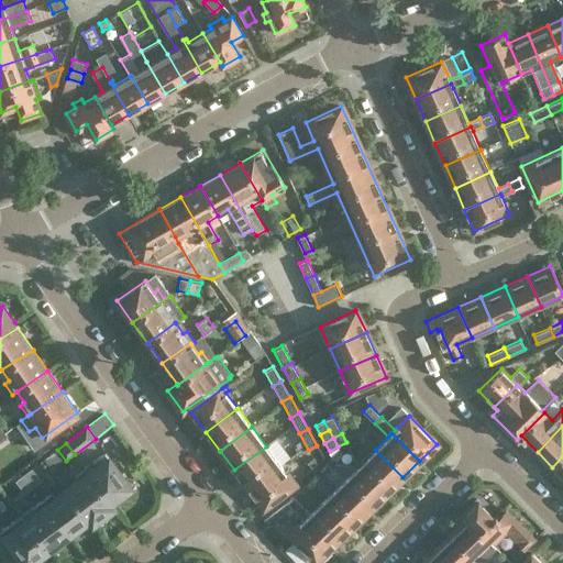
[(249,489),(280,465),(266,446),(234,470),(249,489)]
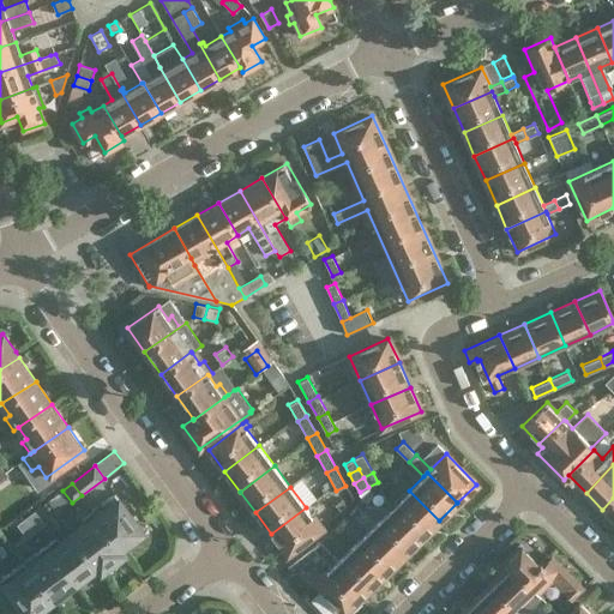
[(62,491),(49,500),(59,512),(72,503),(62,491)]
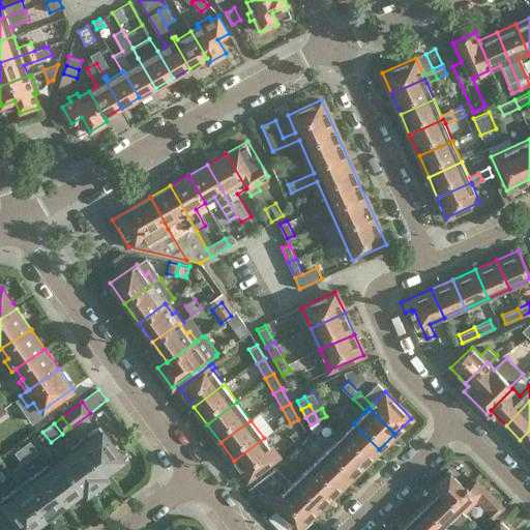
[(362,466),(379,449),(353,423),(336,439),(362,466)]
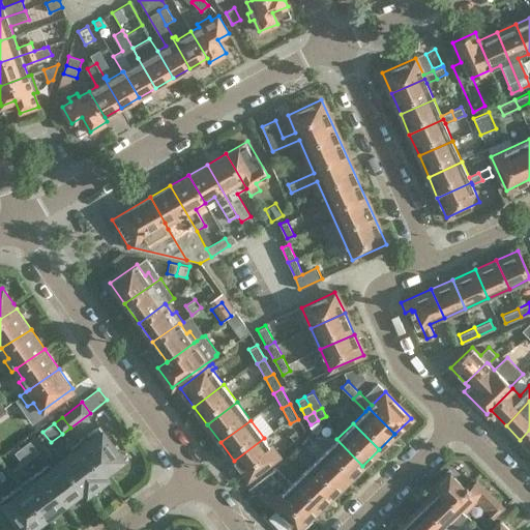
[(124,459),(99,425),(90,433),(80,440),(106,473),(124,459)]
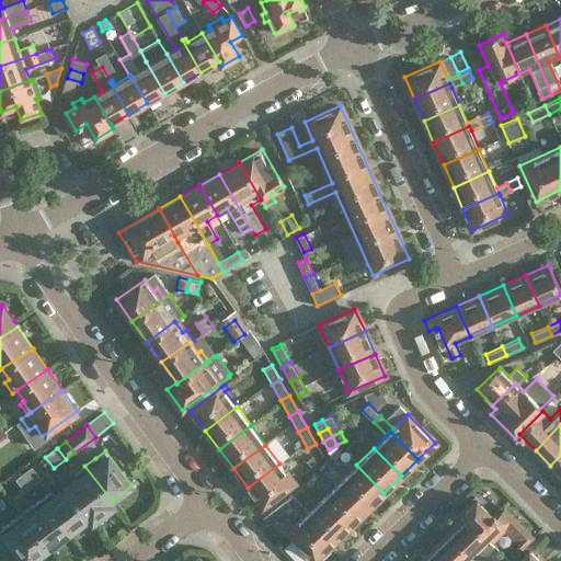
[(560,476),(560,455),(550,466),(560,476)]
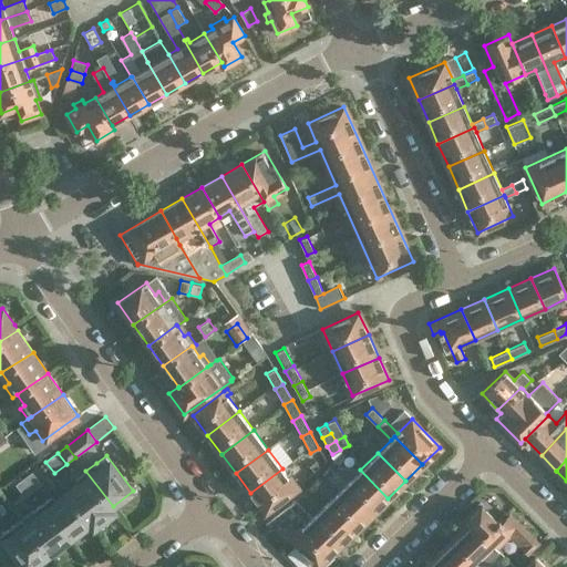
[(331,482),(338,475),(330,466),(323,473),(331,482)]
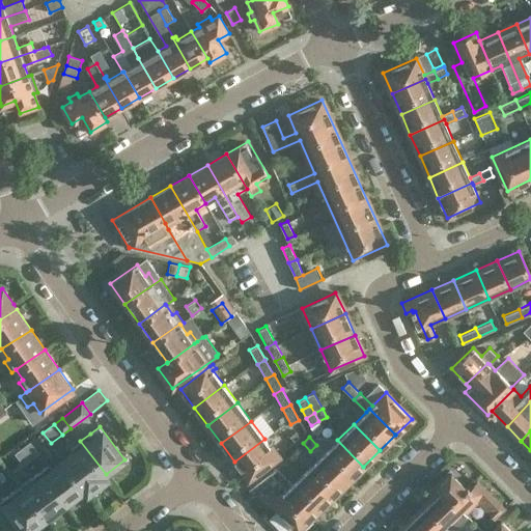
[(264,439),(234,462),(249,479),(278,457),(264,439)]
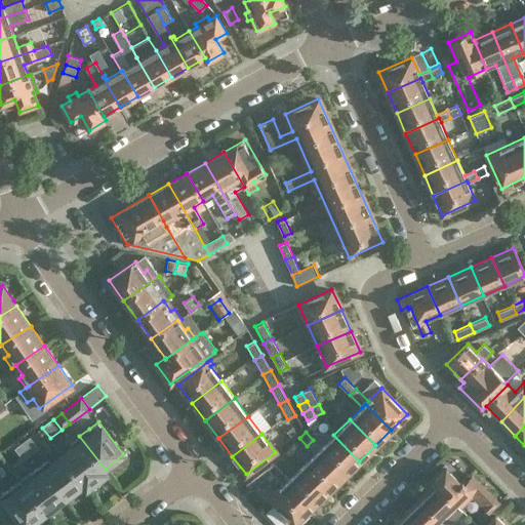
[(318,451),(344,477),(359,461),(333,435),(320,448),(318,451)]
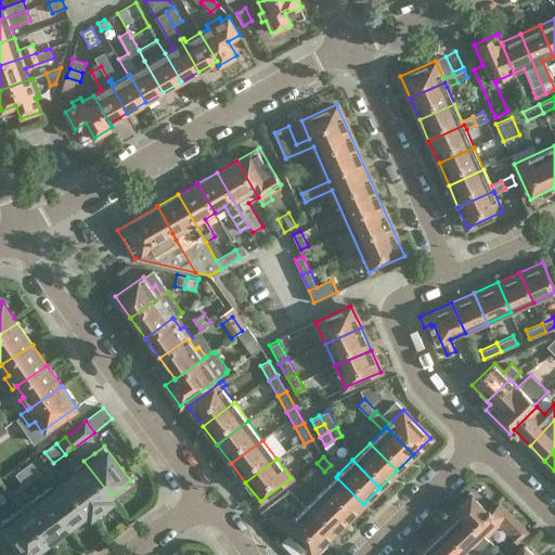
[(24,467),(34,479),(41,474),(31,461),(24,467)]
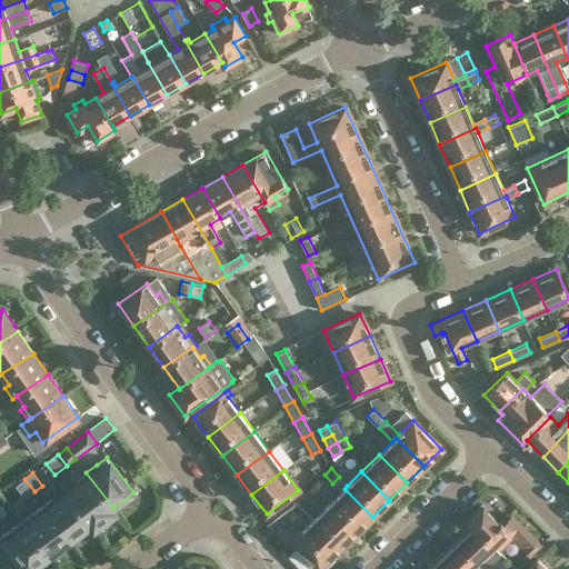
[(95,530),(117,513),(113,508),(86,472),(77,479),(80,485),(69,493),(92,525),(90,526),(95,530)]
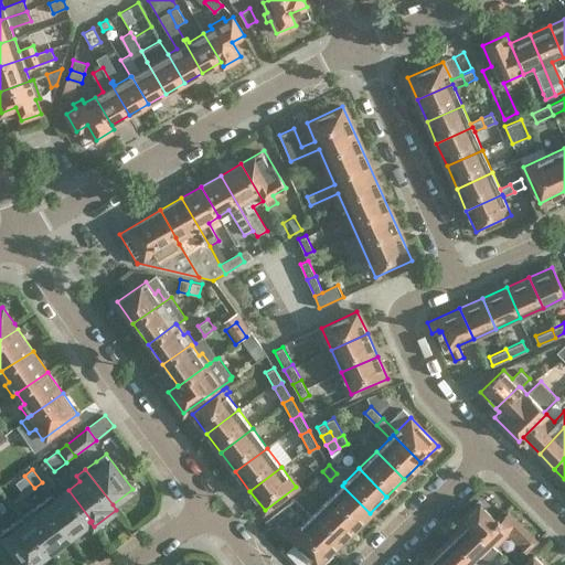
[(337,473),(330,480),(339,489),(342,486),(344,482),(337,473)]
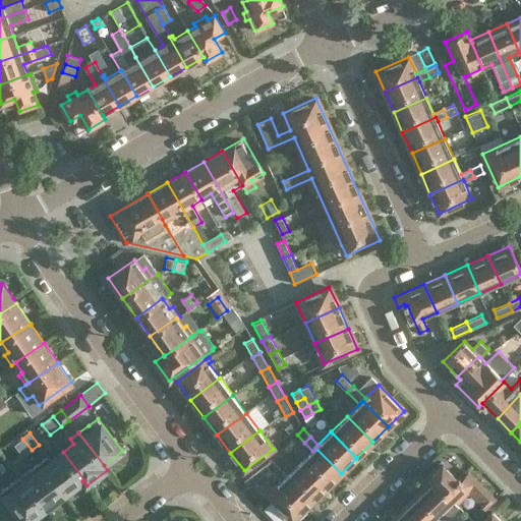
[(23,456),(32,450),(22,439),(14,445),(23,456)]
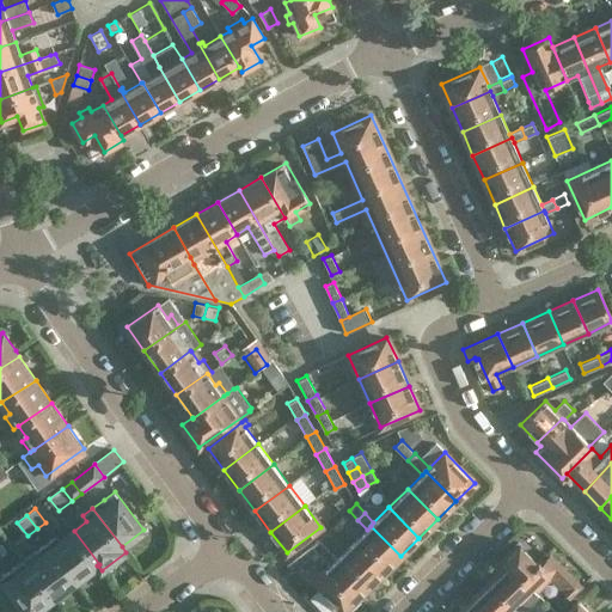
[(381,574),(401,556),(371,526),(367,530),(352,544),(381,574)]
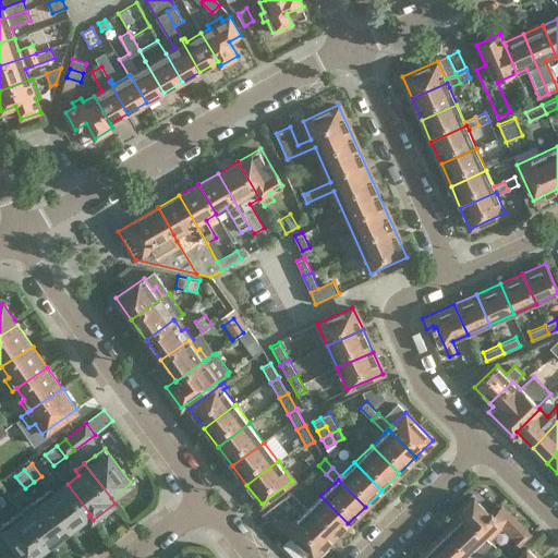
[(52,487),(44,495),(70,530),(88,516),(91,514),(68,484),(57,493),(52,487)]
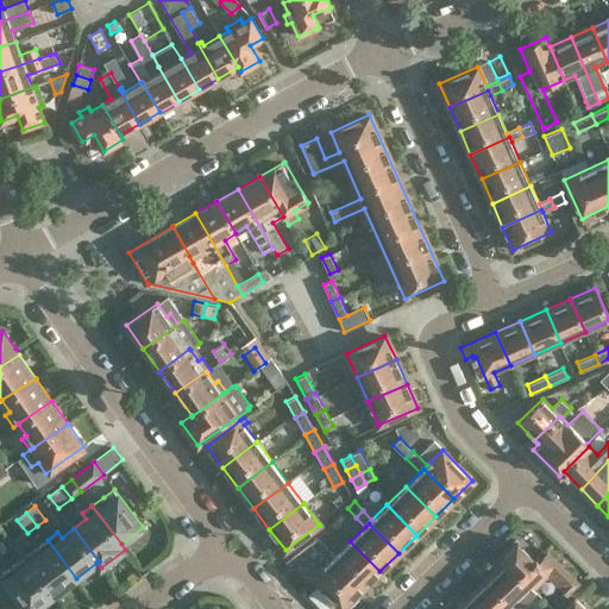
[(567,596),(579,584),(527,531),(502,557),(506,560),(529,586),(533,590),(547,576),(560,590),(562,590),(567,596)]
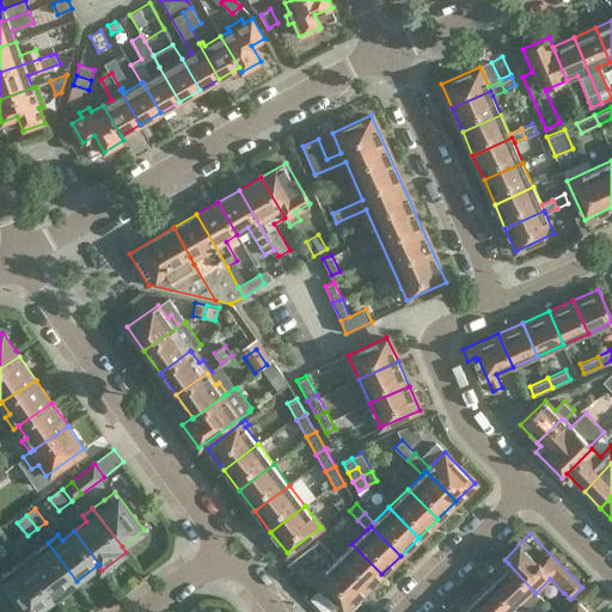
[(320,556),(328,549),(319,539),(312,546),(320,556)]
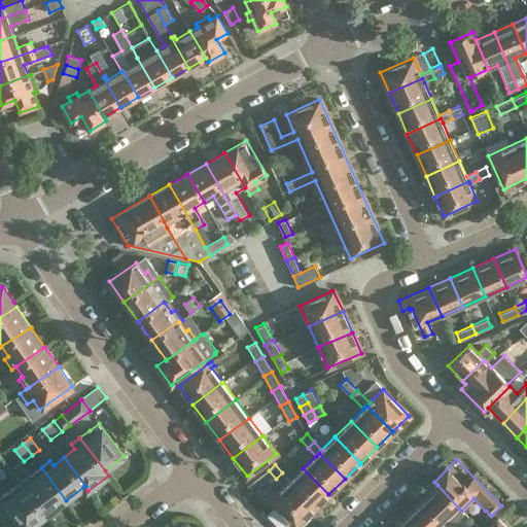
[(46,515),(66,500),(41,467),(22,482),(25,487),(46,515)]
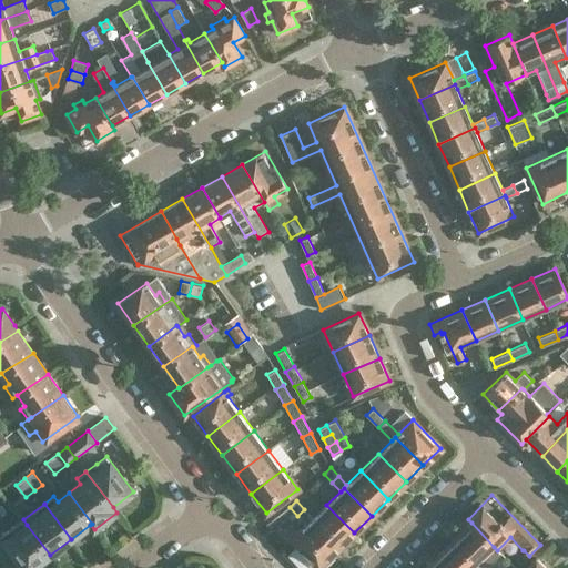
[(336,550),(354,533),(326,505),(313,518),(308,521),(336,550)]
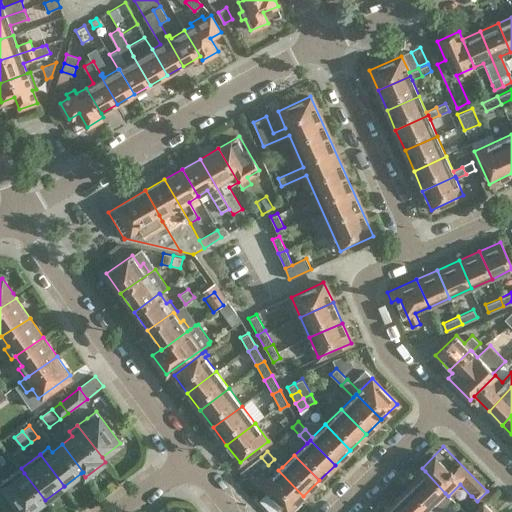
[(261,457),(247,468),(253,475),(266,462),(261,457)]
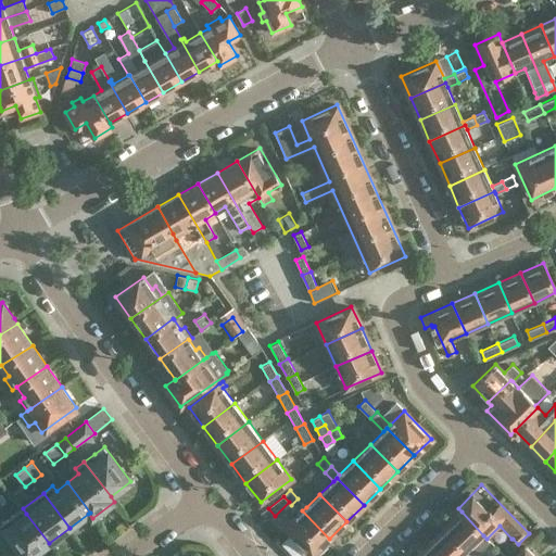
[(298,498),(291,505),(300,514),(302,510),(306,507),(298,498)]
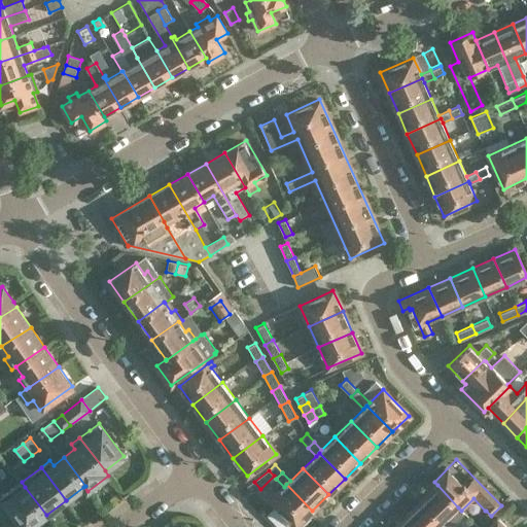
[(30,526),(46,515),(25,487),(22,482),(2,497),(0,494),(0,514),(8,524),(16,518),(23,526),(30,526)]
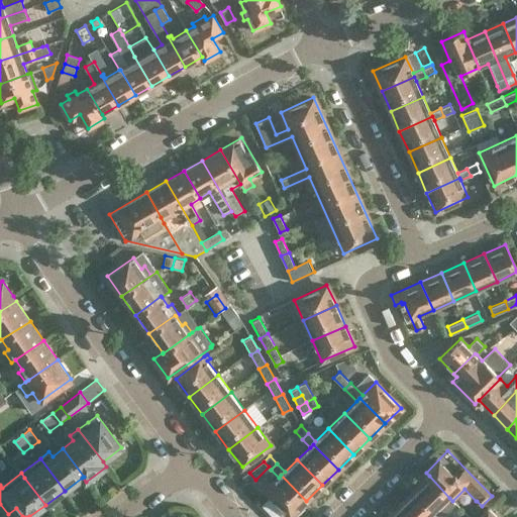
[(291,516),(306,501),(281,475),(279,478),(266,490),(291,516)]
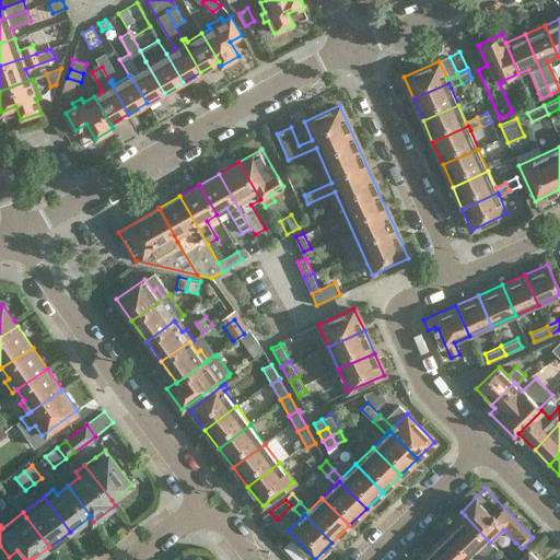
[(487,539),(465,515),(447,534),(469,557),(487,539)]
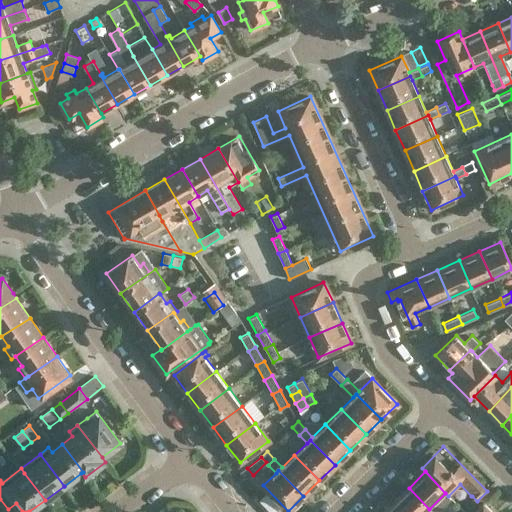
[(400,511),(426,511),(429,509),(409,488),(392,504),(400,511)]
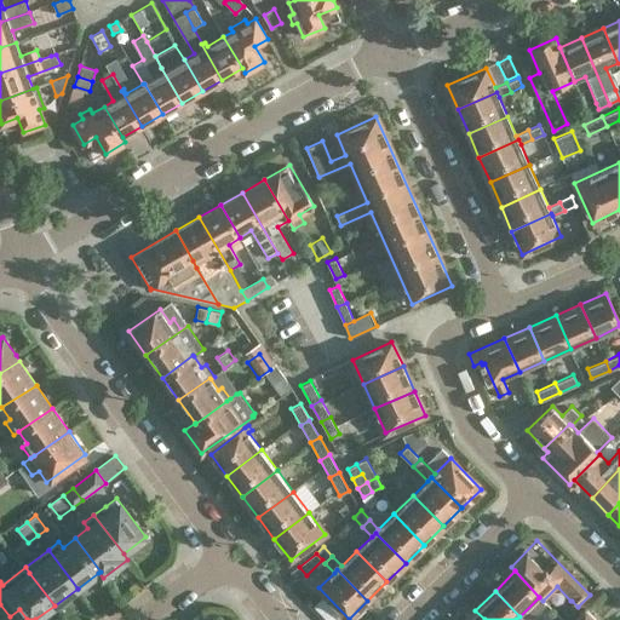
[(595,619),(585,609),(573,619),(595,619)]
